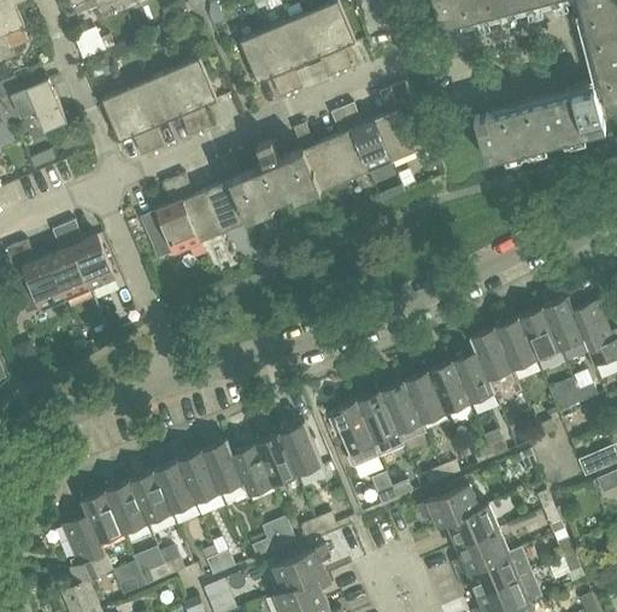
[(0,0),(0,11),(17,6),(28,1),(27,0),(0,0)]
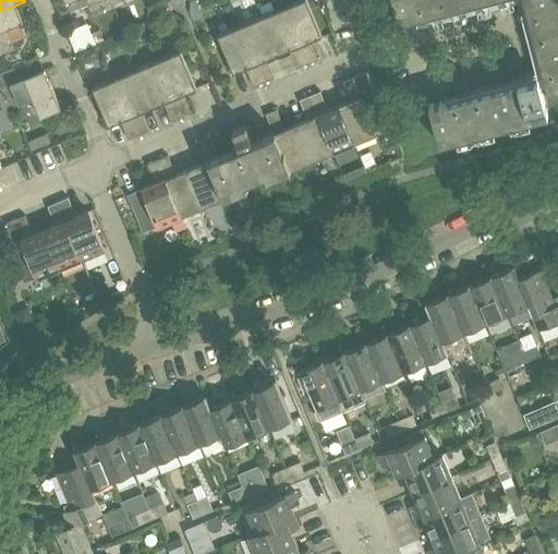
[(108,0),(62,0),(65,7),(82,0),(85,0),(94,19),(113,11),(108,0)]
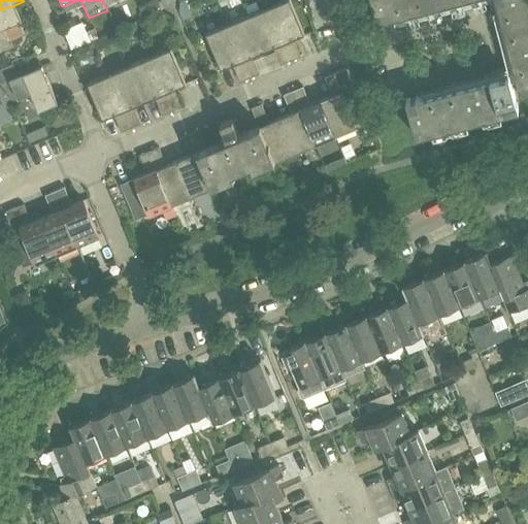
[(102,0),(107,10),(127,2),(125,0),(102,0)]
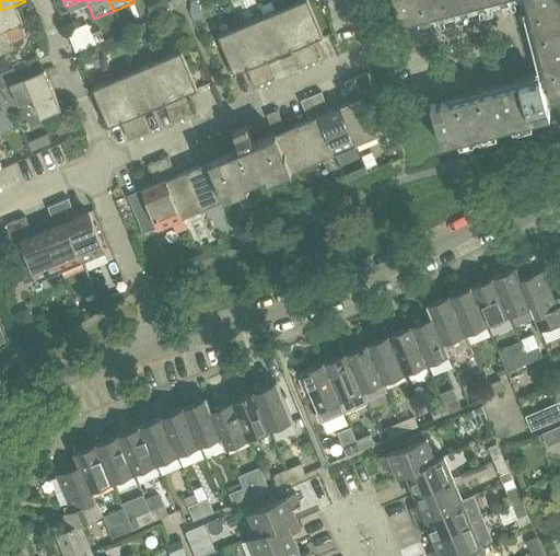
[(391,0),(399,31),(518,0),(391,0)]
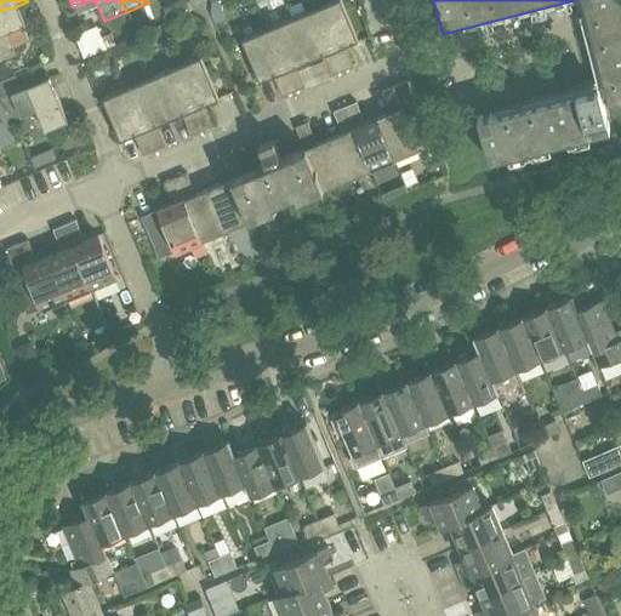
[(620,0),(580,0),(611,118),(620,114),(620,0)]
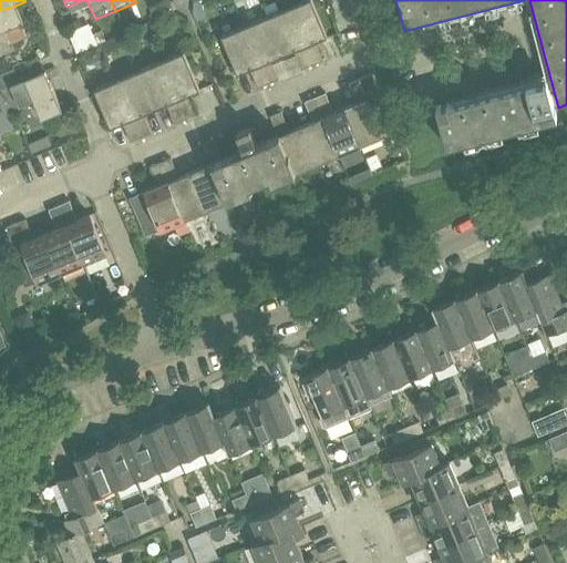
[(311,2),(288,11),(312,70),(322,65),(315,45),(327,41),(311,2)]
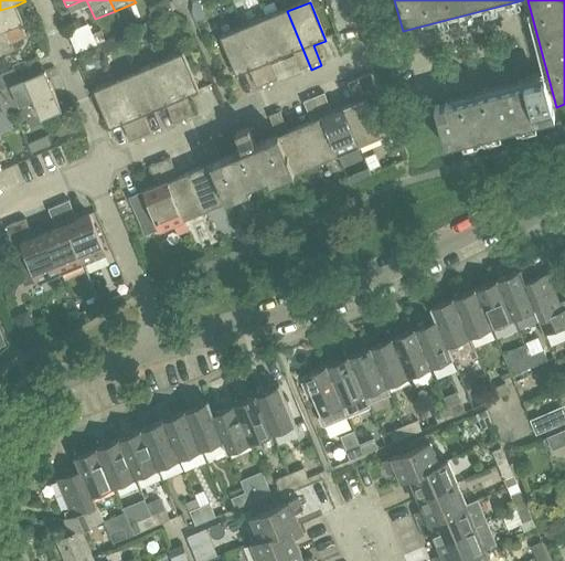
[(0,59),(12,54),(3,34),(23,25),(16,6),(0,10),(0,59)]
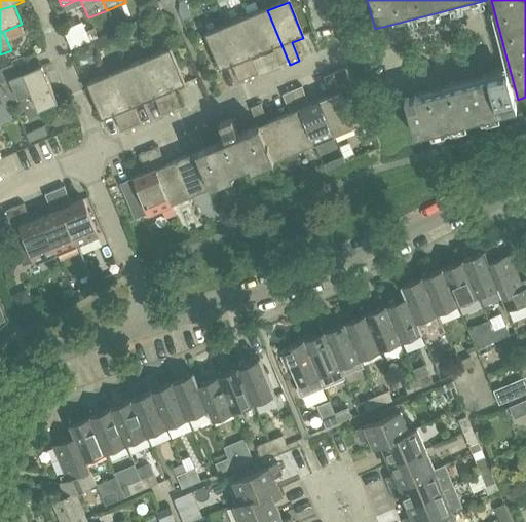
[(279,69),(290,65),(267,10),(248,20),(262,56),(272,51),(279,69)]
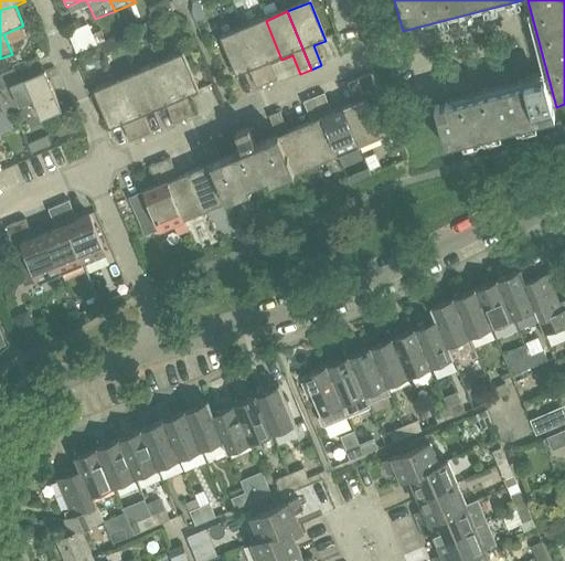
[(281,60),(266,21),(242,30),(266,88),(277,83),(269,64),(281,60)]
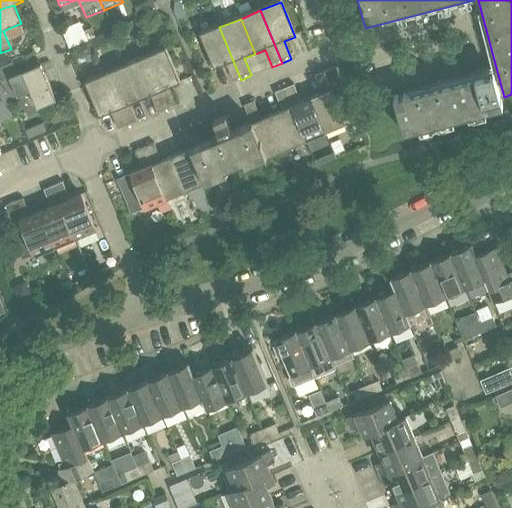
[(241,80),(219,27),(199,36),(214,71),(225,66),(232,83),(241,80)]
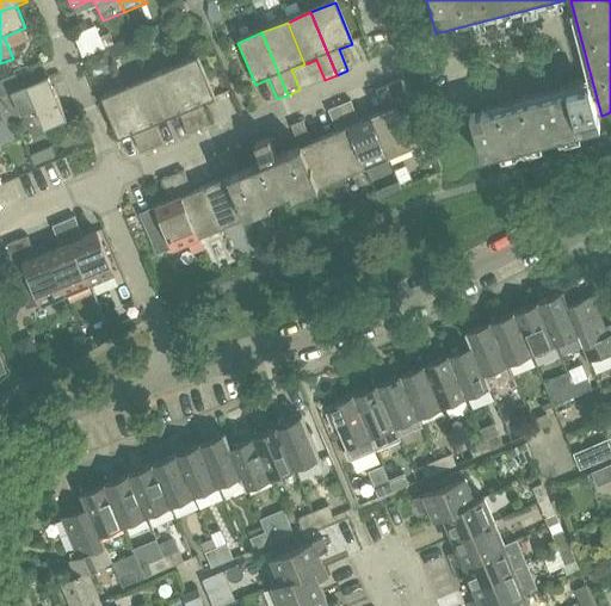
[(173,70),(199,133),(210,128),(202,106),(215,101),(198,60),(173,70)]
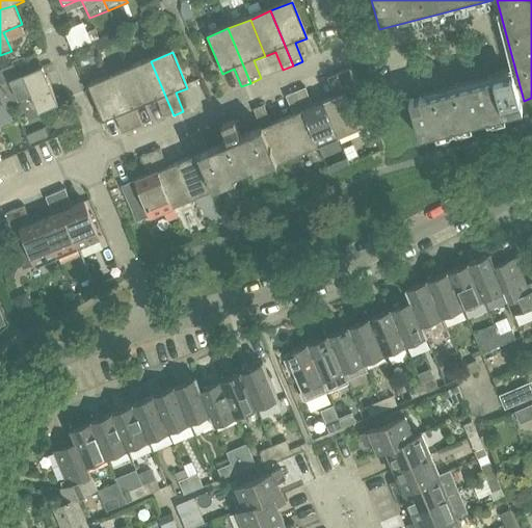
[(164,120),(174,115),(151,61),(130,70),(144,106),(156,101),(164,120)]
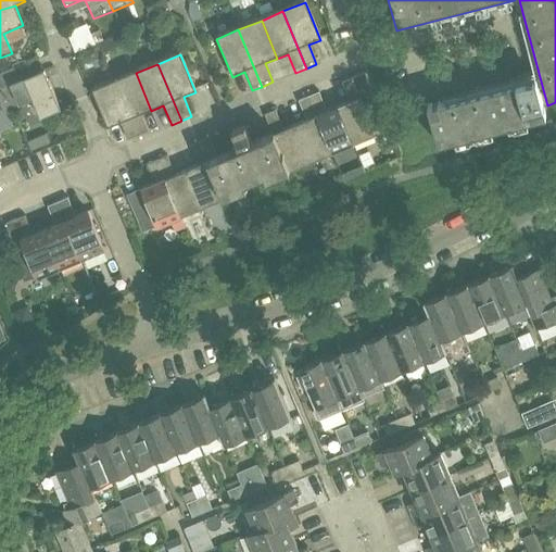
[(4,89),(13,110),(33,102),(40,121),(61,112),(45,73),(4,89)]
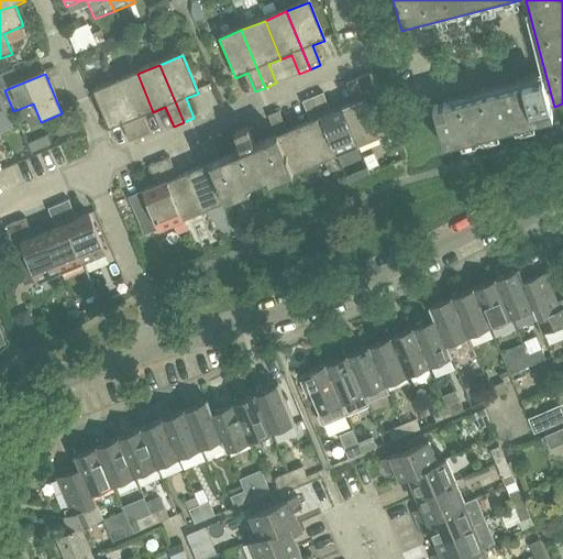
[(138,74),(116,83),(140,141),(150,136),(142,117),(153,112),(138,74)]
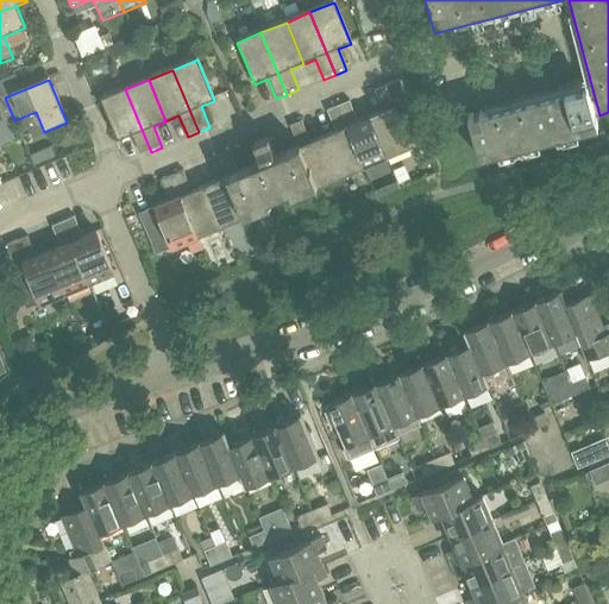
[(413,151),(400,119),(412,114),(399,83),(375,94),(383,114),(371,119),(388,161),(413,151)]
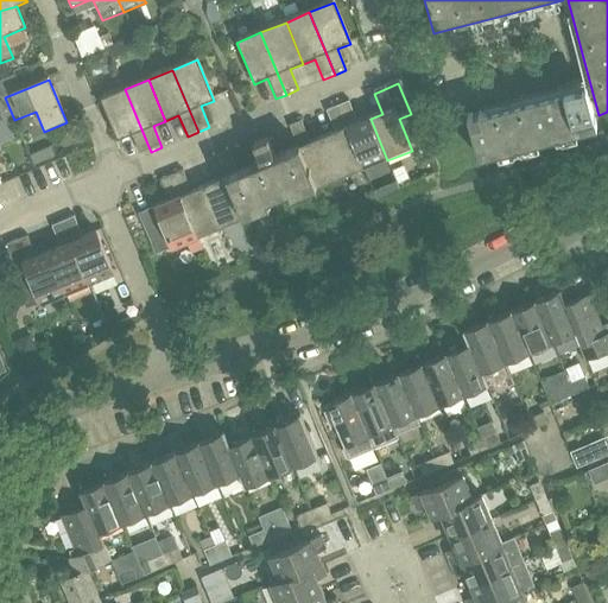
[(586,88),(487,114),(467,119),(479,160),(597,131),(586,88)]
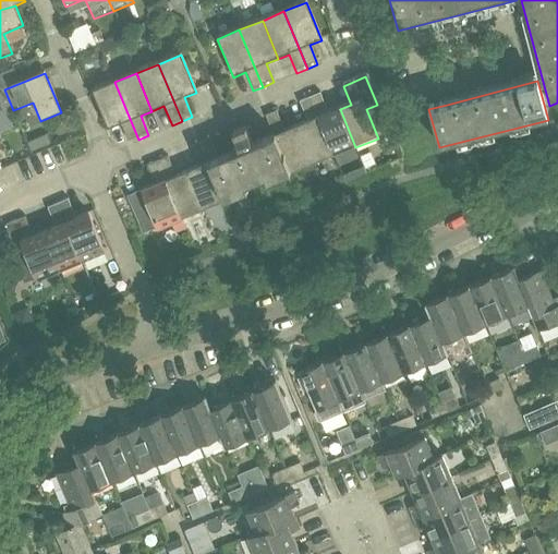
[(138,140),(114,82),(92,92),(108,130),(120,124),(128,144),(138,140)]
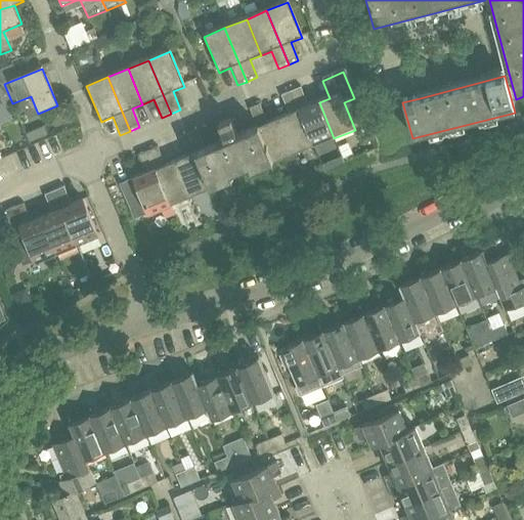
[(0,109),(12,103),(4,84),(0,85),(0,130),(0,129),(0,109)]
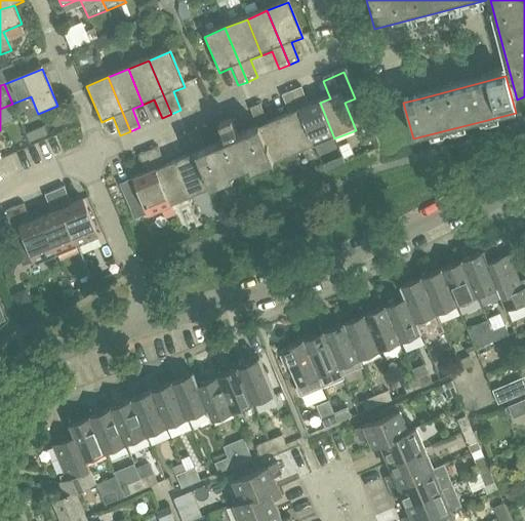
[(301,89),(291,93),(314,148),(334,138),(320,103),(309,108),(301,89)]
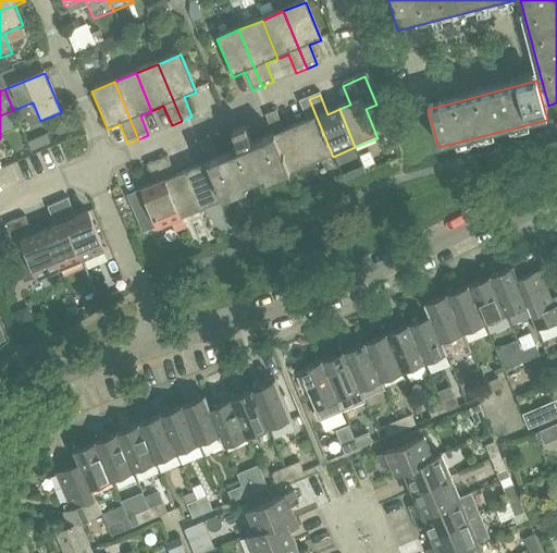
[(307,123),(296,127),(311,166),(333,157),(309,99),(299,103),(307,123)]
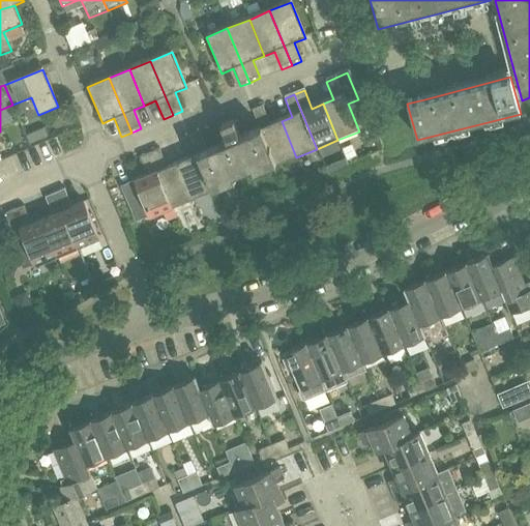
[(275,166),(296,157),(282,121),(270,126),(263,108),(253,112),(259,125),(275,166)]
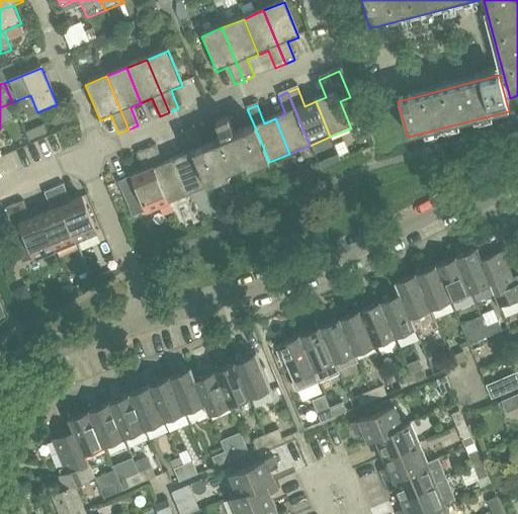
[(229,120),(219,124),(216,125),(223,141),(202,149),(195,132),(186,135),(208,188),(230,179),(228,174),(246,167),(248,171),(269,162),(253,122),(251,123),(253,127),(235,136),(229,120)]
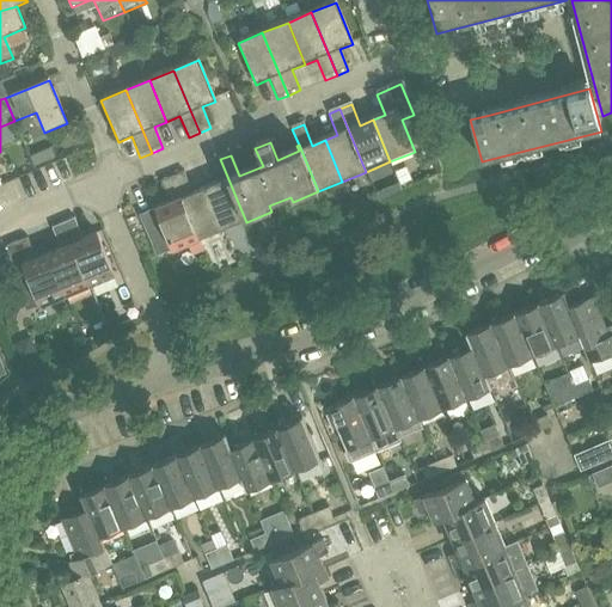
[(55,163),(51,152),(31,160),(36,171),(55,163)]
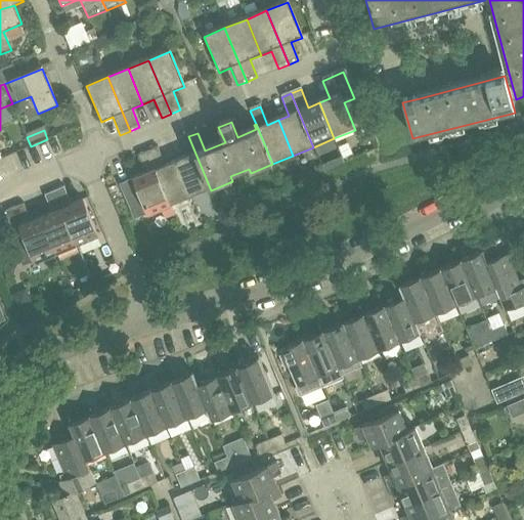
[(186,159),(175,163),(190,199),(211,190),(188,136),(178,140),(186,159)]
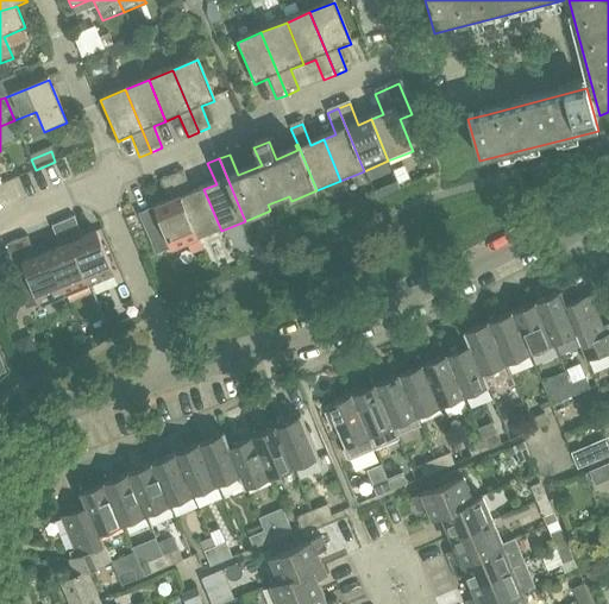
[(198,240),(221,231),(203,189),(192,195),(183,174),(171,178),(198,240)]
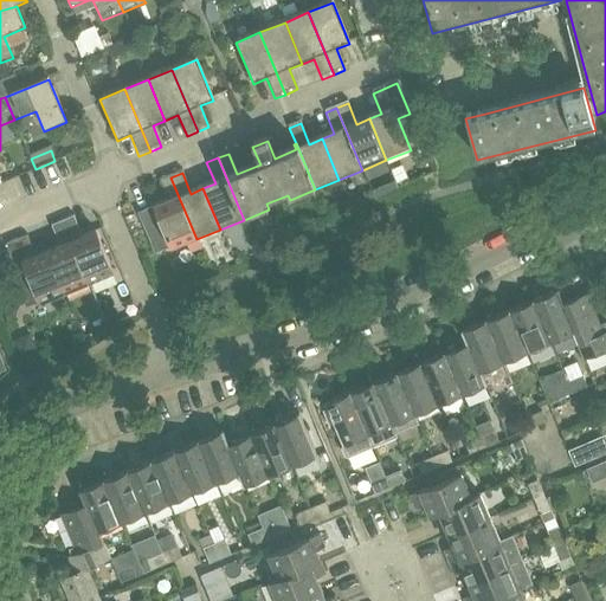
[(173,250),(185,244),(192,258),(202,254),(197,239),(171,178),(160,182),(168,204),(155,208),(173,250)]
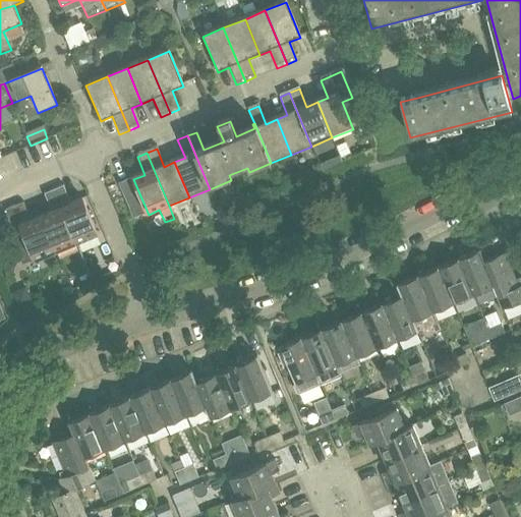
[(53,193),(75,245),(97,236),(82,202),(70,206),(63,188),(53,193)]
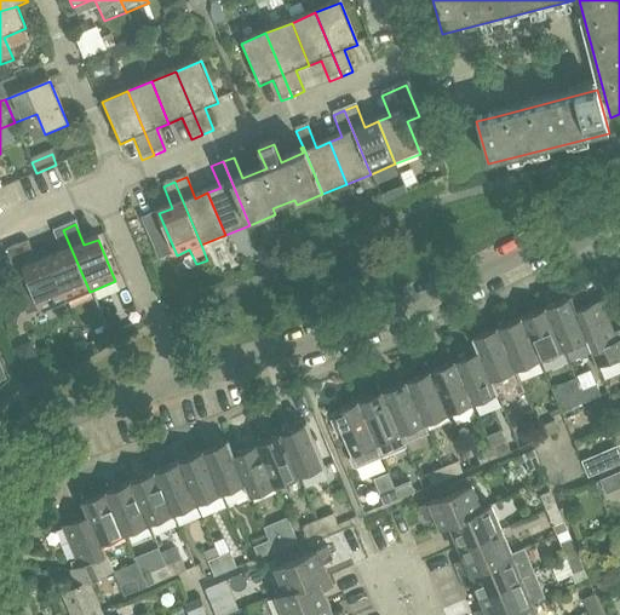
[(65,303),(90,292),(63,230),(52,234),(62,254),(47,260),(65,303)]
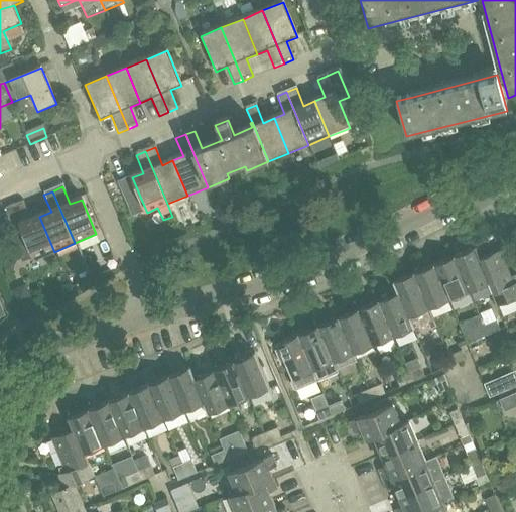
[(34,260),(54,252),(39,217),(30,221),(22,204),(13,208),(18,221),(17,221),(34,260)]
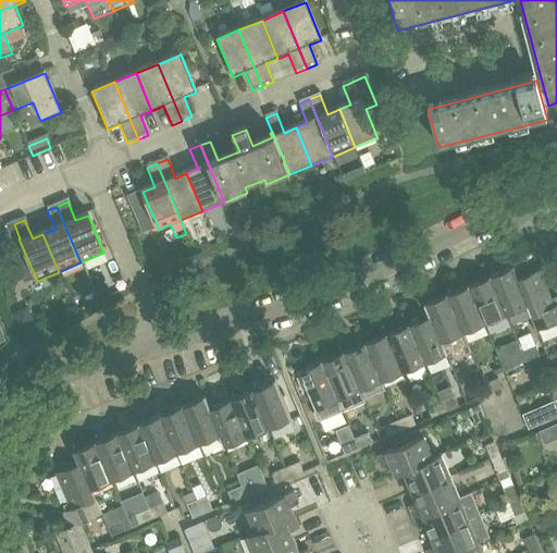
[(0,253),(13,247),(8,233),(0,235),(0,253)]
